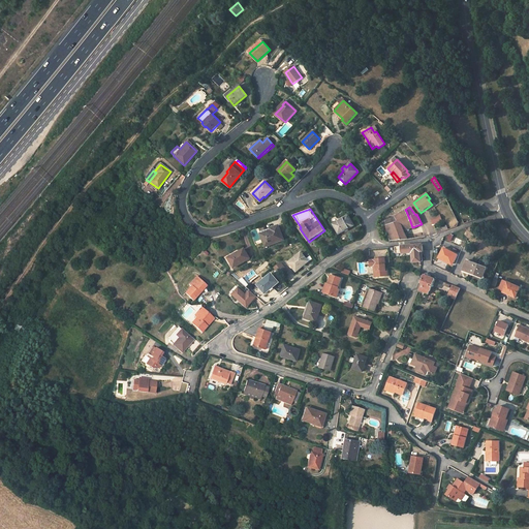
[(410,221),(406,211),(401,214),(405,223),(410,221)]
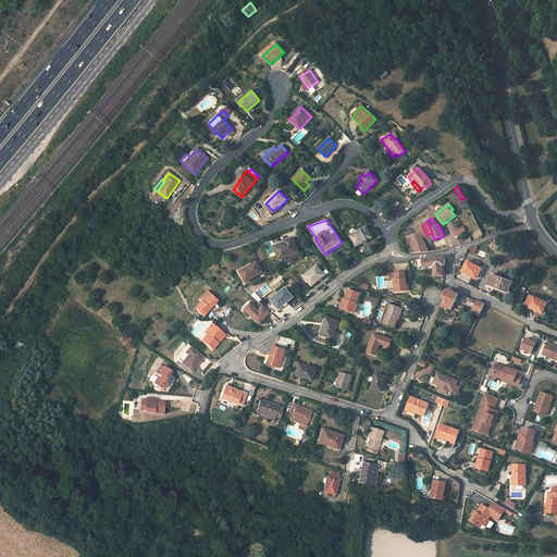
[(423,237),(426,235),(422,225),(416,229),(406,233),(407,238),(410,254),(429,252),(425,244),(423,237)]
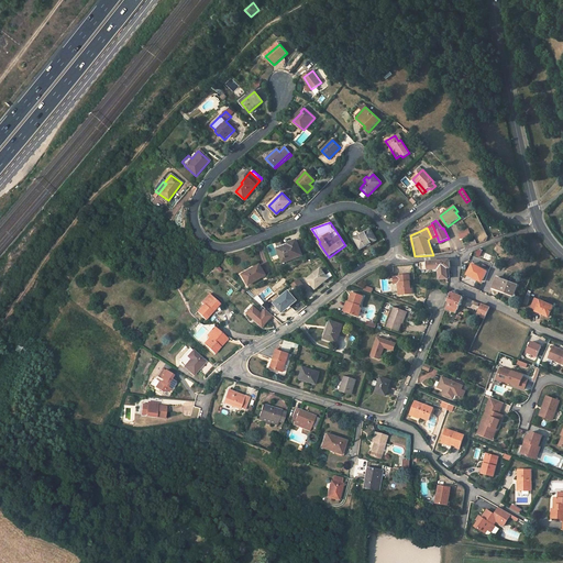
[(354,239),(360,250),(376,240),(371,230),(354,239)]
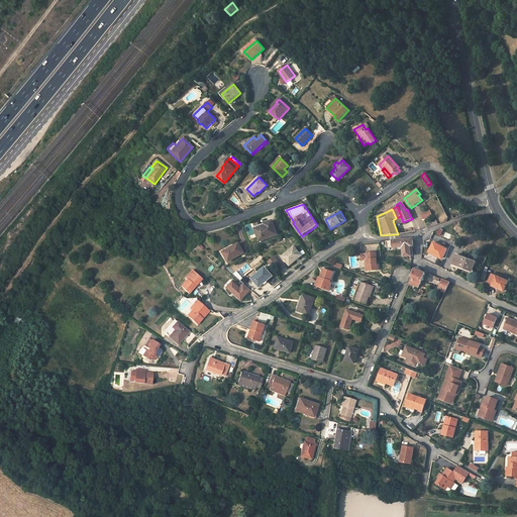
[(421,214),(423,219),(432,216),(430,211),(421,214)]
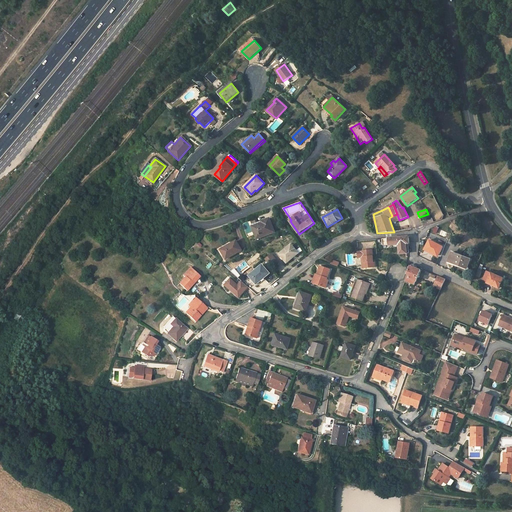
[(391,224),(399,220),(397,214),(392,216),(389,218),(391,224)]
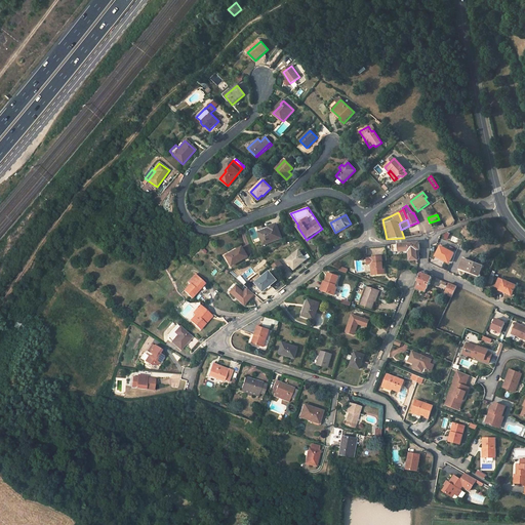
[(269,228),(269,229),(270,231),(259,235),(264,245),(282,238),(277,225),(269,228)]
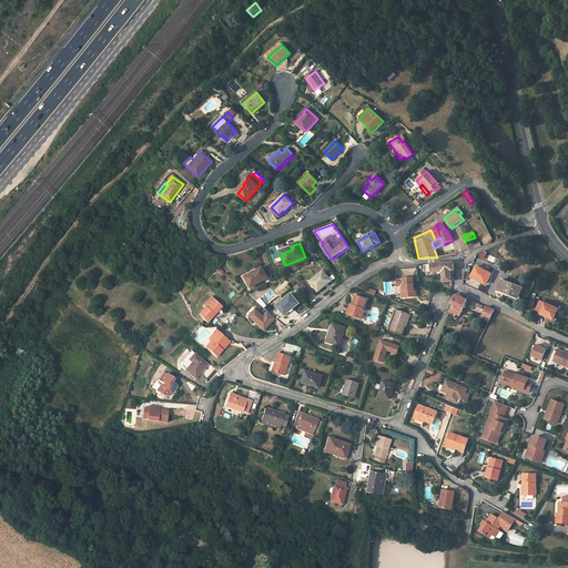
[(450,271),(454,271),(454,267),(453,263),(424,265),(425,273),(443,271),(444,282),(452,282),(450,271)]
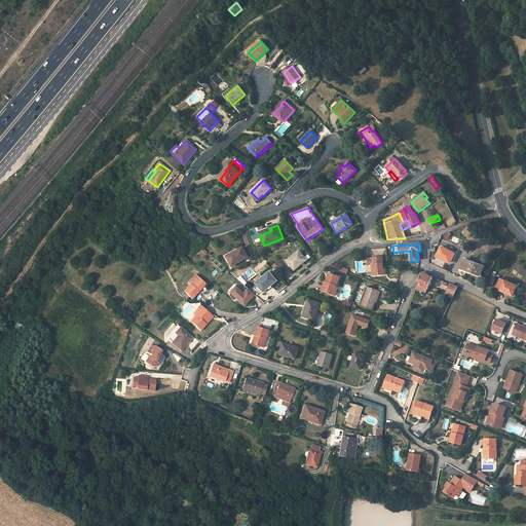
[(451,262),(455,254),(441,247),(437,255),(451,262)]
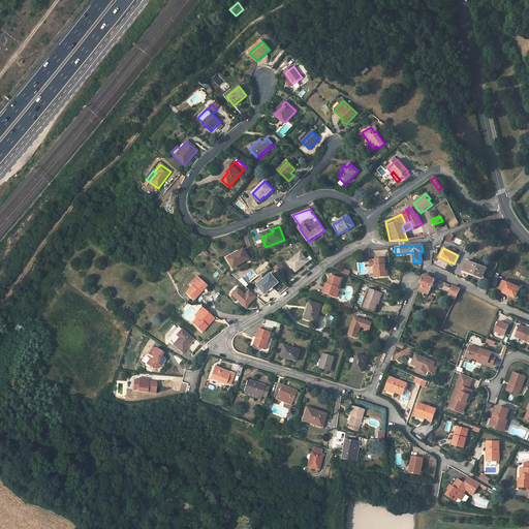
[(228,259),(234,268),(249,258),(244,249),(236,253),(237,254),(228,259)]
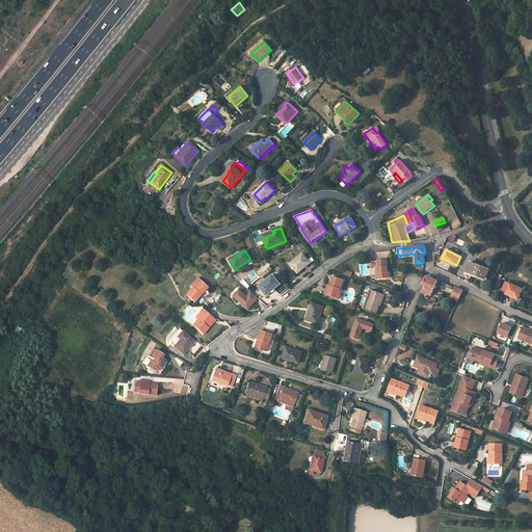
[(291,264),(297,273),(310,263),(303,255),(291,264)]
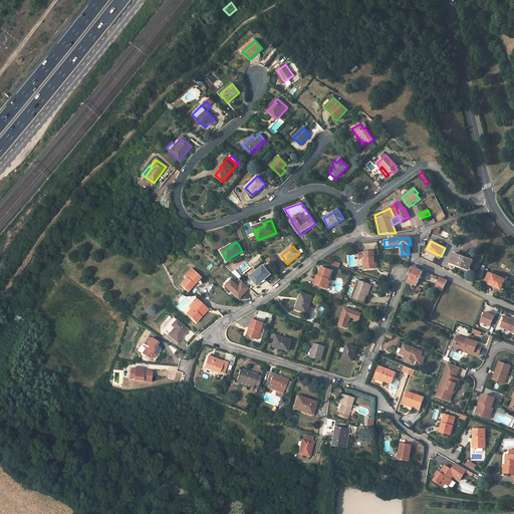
[(441,256),(427,249),(426,251),(440,258),(441,256)]
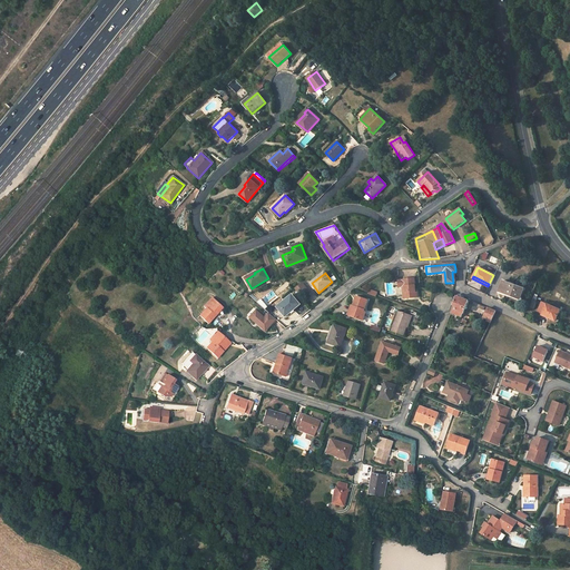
[(405,281),(399,281),(399,287),(403,287),(405,286),(406,298),(419,297),(418,293),(416,293),(416,290),(415,278),(405,279),(405,281)]
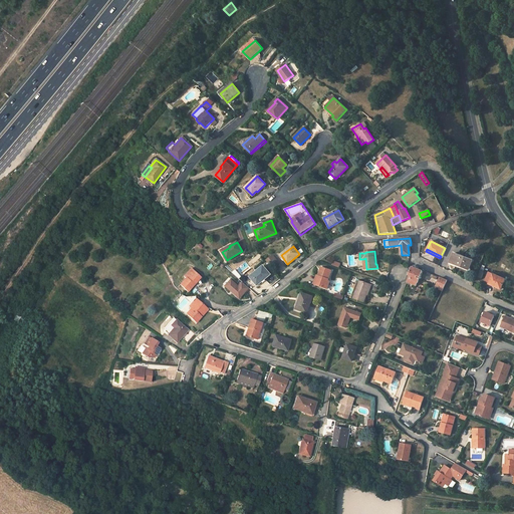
[(454,253),(450,263),(469,270),(472,261),(454,253)]
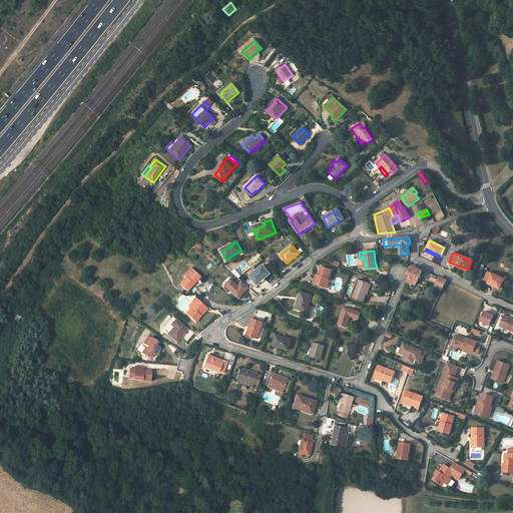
[(259,271),(252,276),(255,279),(253,281),(258,286),(271,275),(263,266),(258,270),(259,271)]
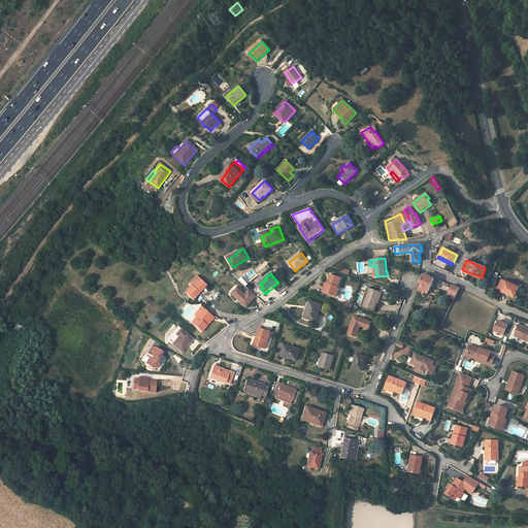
[(425,273),(424,276),(418,290),(428,294),(430,287),(431,287),(434,279),(429,277),(430,275),(425,273)]
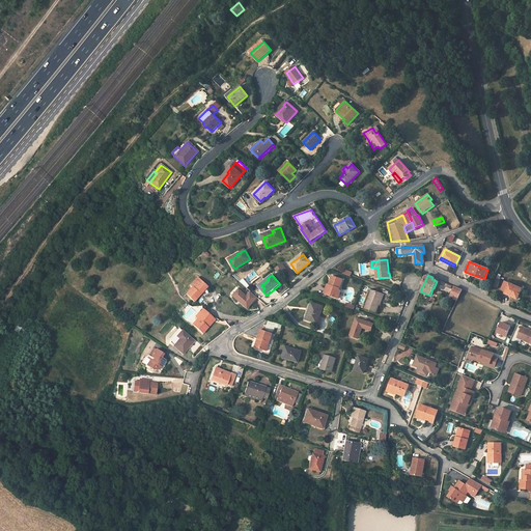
[(330,286),(327,295),(338,299),(341,290),(339,290),(343,280),(332,276),(329,285),(330,286)]
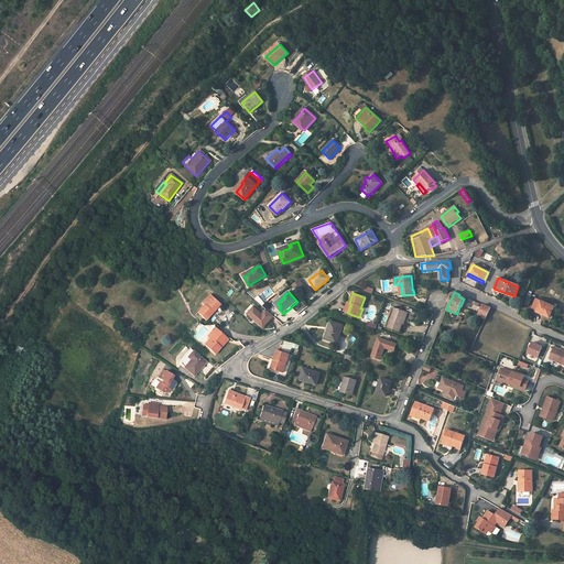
[(219,304),(209,295),(202,303),(204,305),(198,312),(206,321),(213,313),(212,312),(219,304)]
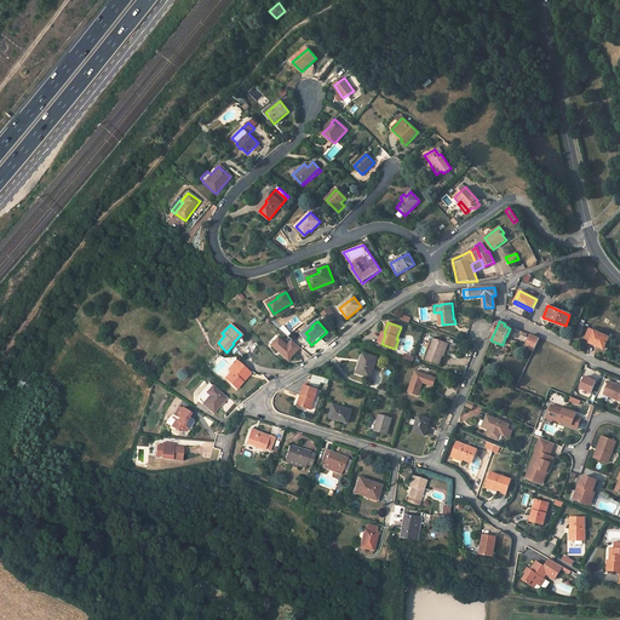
[(590,343),(595,345),(596,344),(604,348),(609,337),(590,329),(585,340),(590,343)]
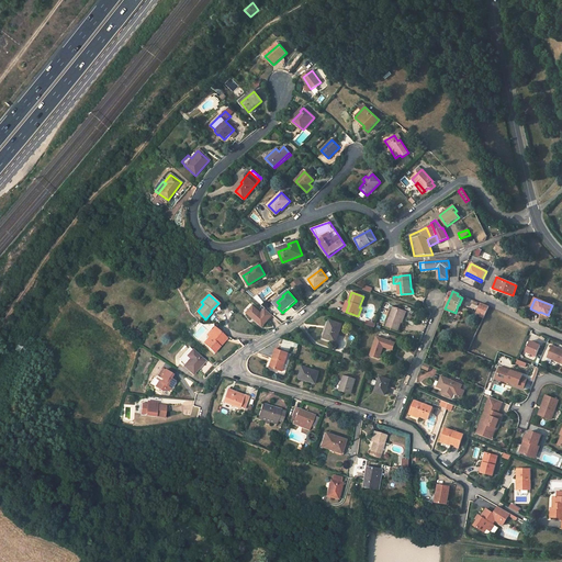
[(254,305),(250,303),(244,311),(247,313),(254,305)]
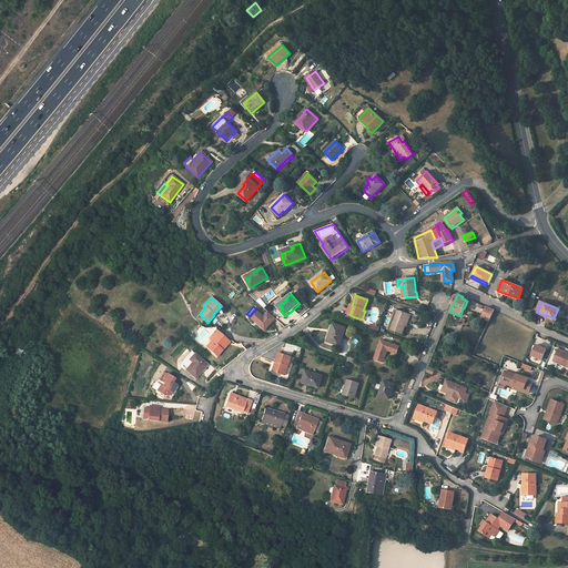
[(483,317),(489,321),(494,311),(487,307),(483,317)]
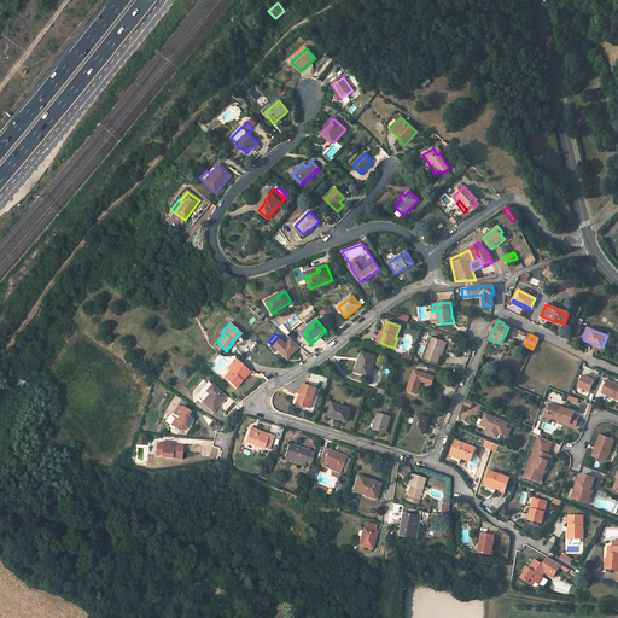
[(299,347),(292,339),(287,344),(279,336),(272,344),(287,359),(295,350),(296,350),(299,347)]
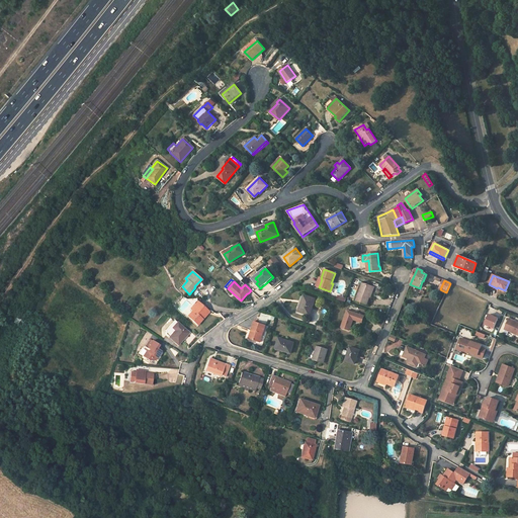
[(369,296),(372,287),(362,283),(356,300),(367,305),(370,297),(369,296)]
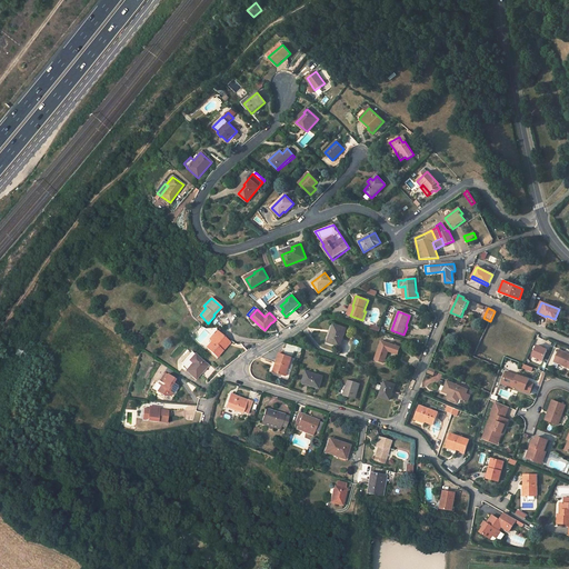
[(327,346),(328,342),(335,325),(331,323),(325,345),(327,346)]
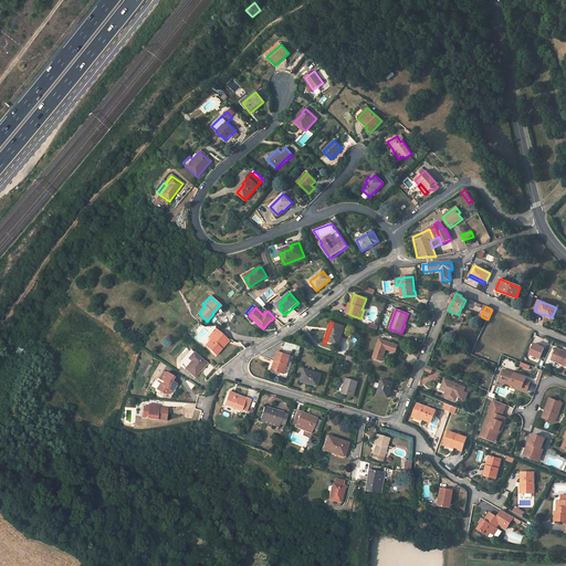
[(333,323),(326,341),(338,345),(344,327),(333,323)]
